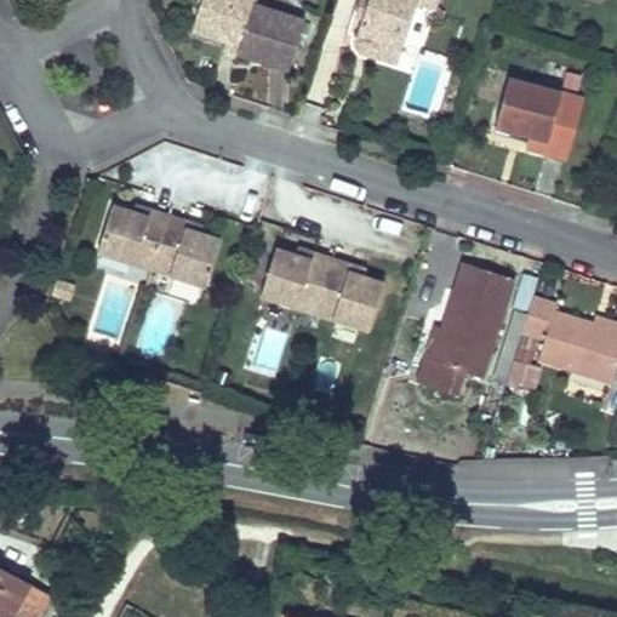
[(253,6),(255,0),(199,0),(190,29),(224,40),(239,45),(236,52),(287,69),(303,22),(253,6)]
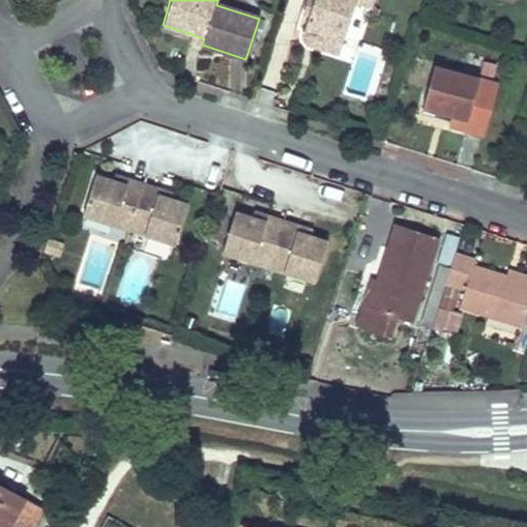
[(317,0),(308,29),(308,33),(308,35),(310,39),(314,42),(316,42),(317,44),(323,41),(325,39),(327,36),(346,41),(359,0),(376,5),(377,0),(317,0)]
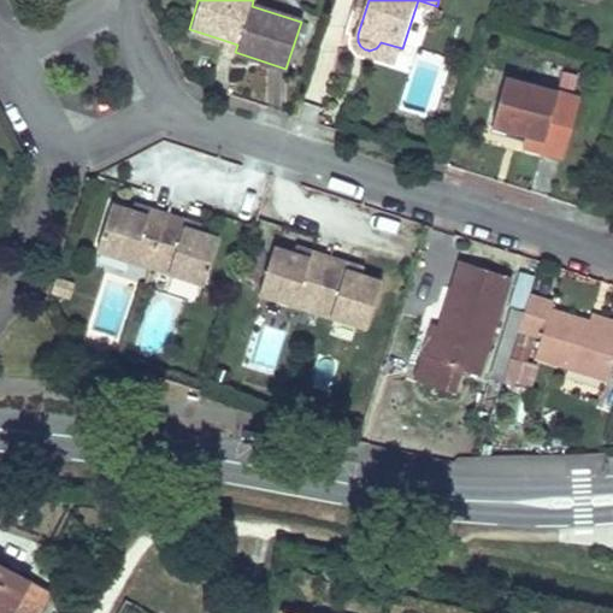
[(220,48),(235,52),(237,45),(223,40),(220,48)]
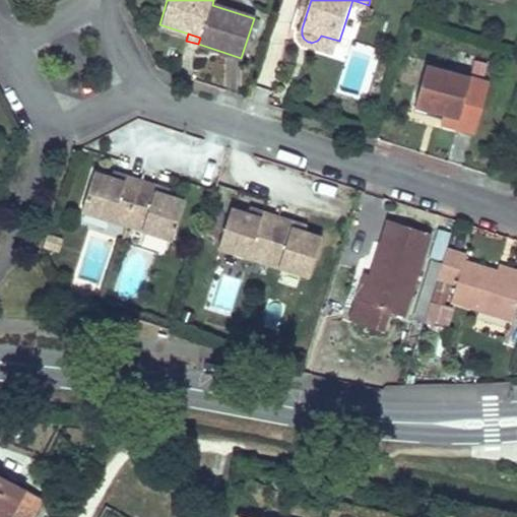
[(471,76),(428,64),(416,103),(444,111),(442,122),(458,126),(471,76)]
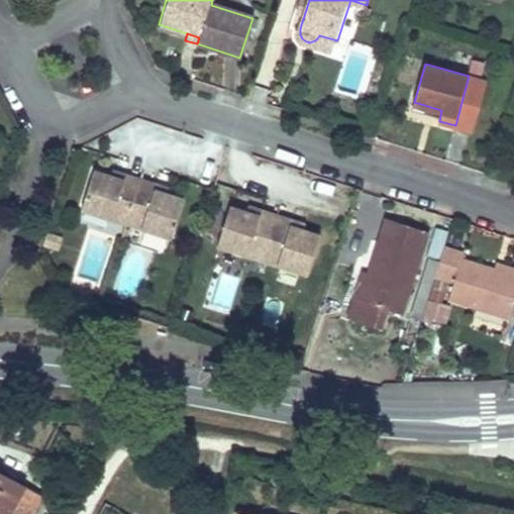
[(484,79),(469,76),(455,125),(470,129),(484,79)]
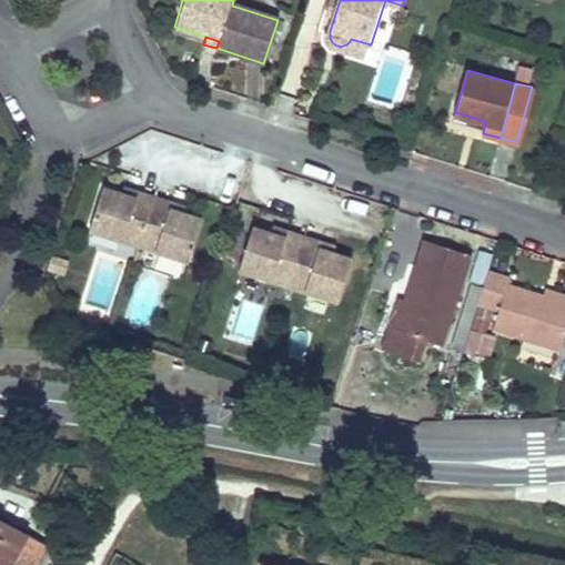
[(137,199),(140,191),(128,188),(124,195),(137,199)]
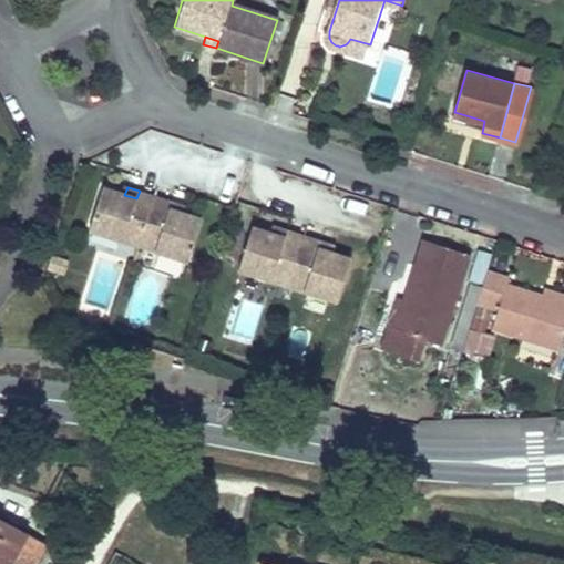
[(141,246),(156,196),(140,191),(136,198),(124,195),(111,191),(98,233),(141,246)]
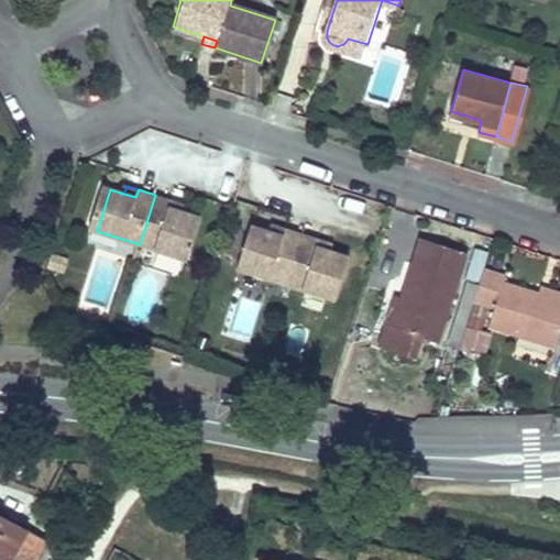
[(171,208),(173,199),(155,195),(140,244),(188,260),(201,218),(184,212),(171,208)]
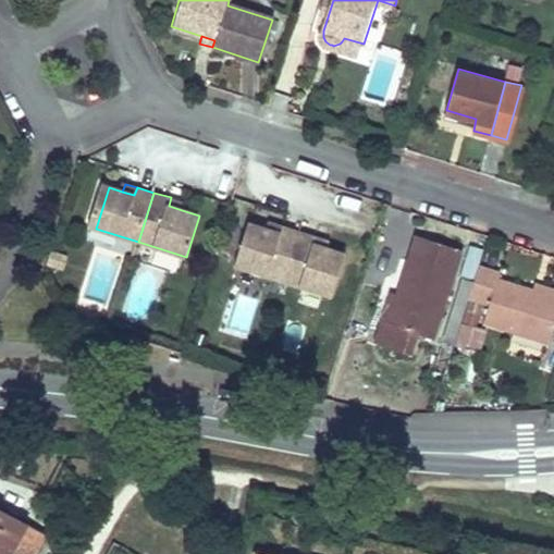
[(169,206),(182,210),(184,201),(171,197),(169,206)]
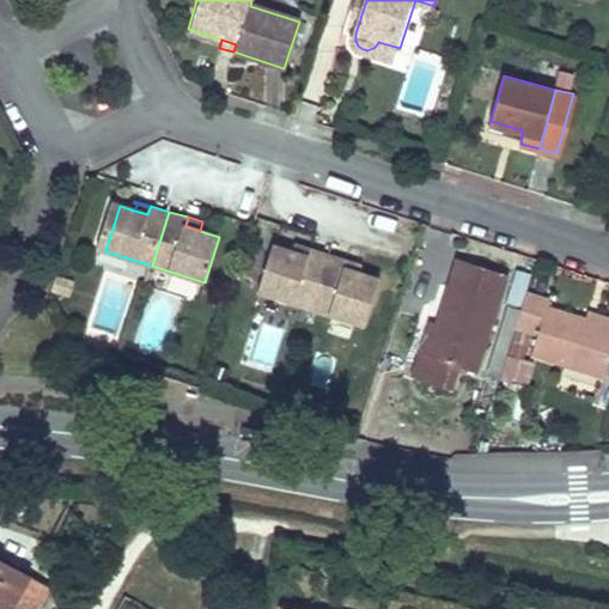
[(306,255),(309,248),(294,243),(292,251),(306,255)]
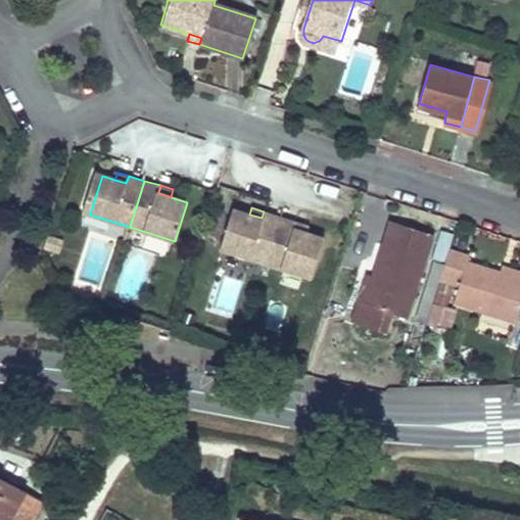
[(220,247),(265,262),(279,217),(264,211),(262,218),(249,215),(233,209),(220,247)]
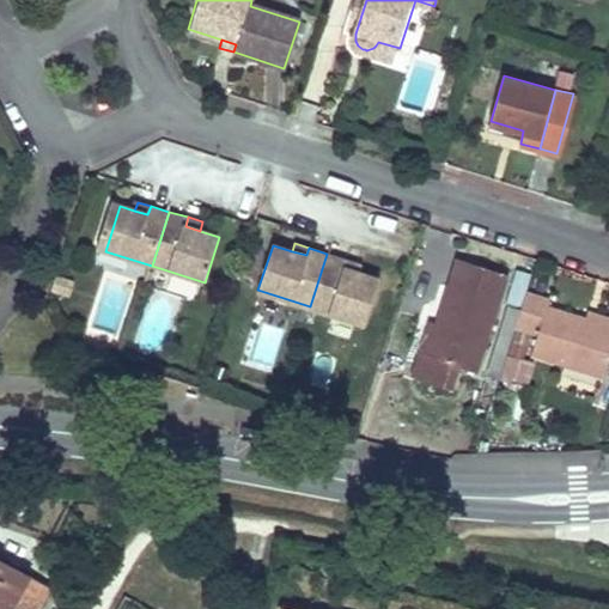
[(347,260),(327,254),(310,306),(366,323),(379,279),(359,272),(345,268),(347,260)]
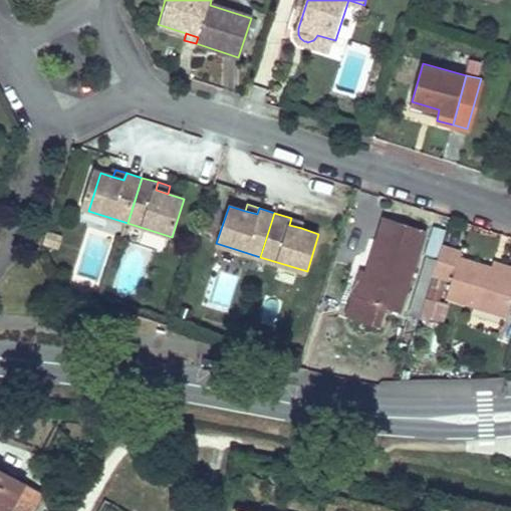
[(303,222),(291,218),(289,225),(301,228),(303,222)]
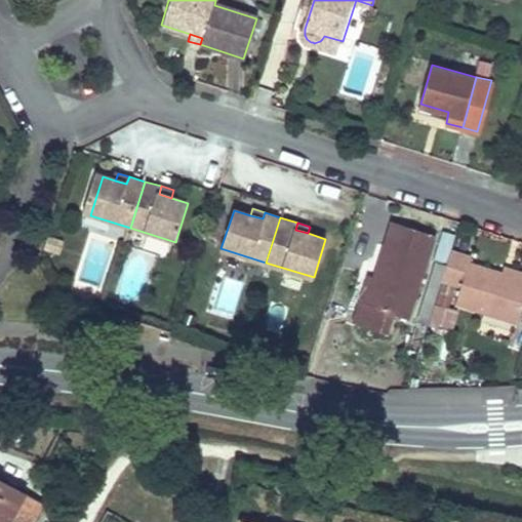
[(354,325),(402,340),(436,235),(394,223),(375,278),(367,306),(361,304),(354,325)]
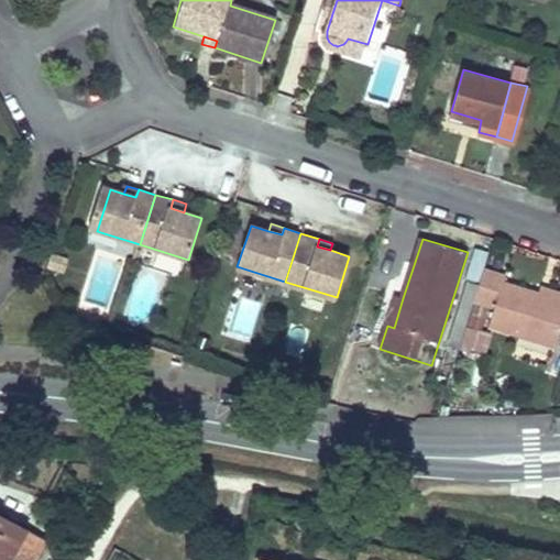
[(48,266),(65,272),(69,259),(53,253),(48,266)]
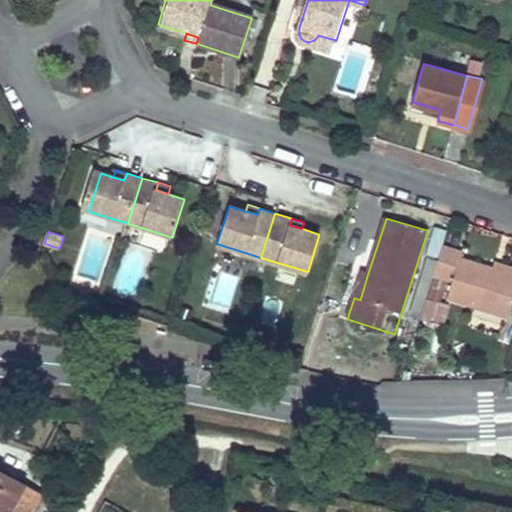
[(463,250),(444,244),(435,274),(455,281),(449,297),(511,316),(511,274),(495,269),(461,258),(463,250)]
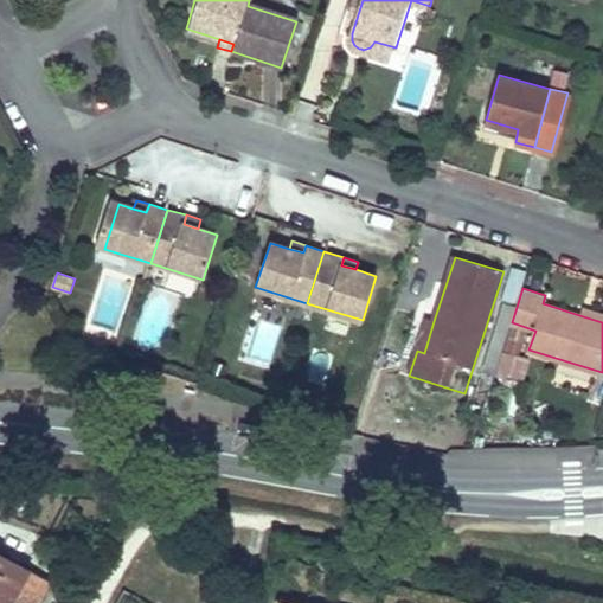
[(602,313),(587,308),(583,316),(602,322),(602,313)]
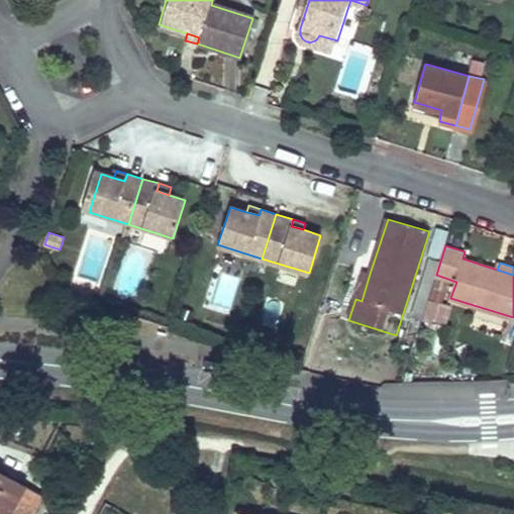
[(362,301),(370,274),(364,273),(355,299),(362,301)]
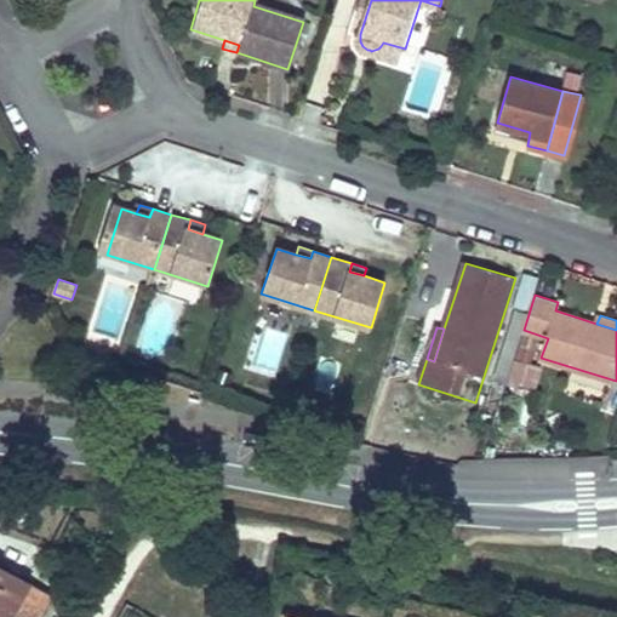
[(0,616),(11,616),(13,613),(21,616),(39,616),(55,592),(0,561),(0,616)]
